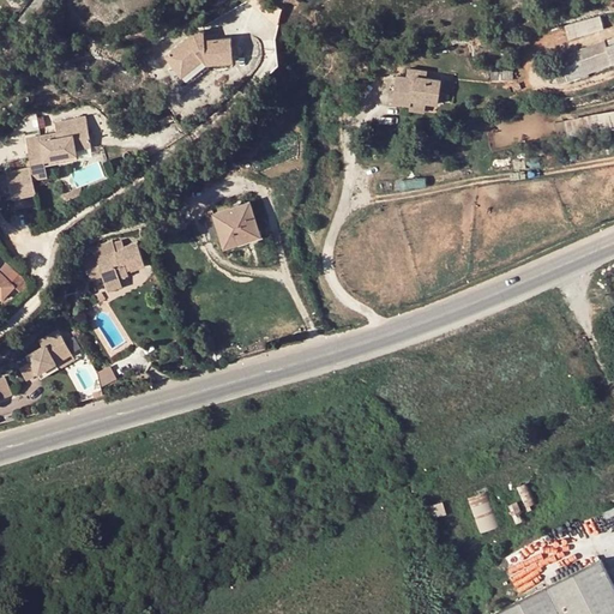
[(602,17),(566,23),(569,36),(603,30),(602,17)]
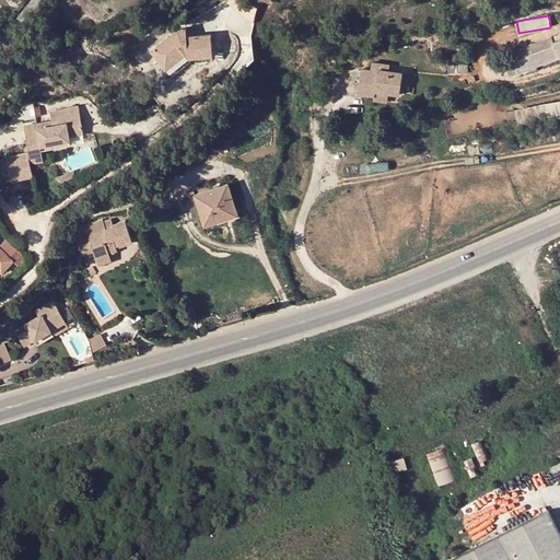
[(159,60),(165,69),(185,54),(189,58),(212,56),(210,34),(187,36),(186,28),(178,30),(151,50),(159,60)]
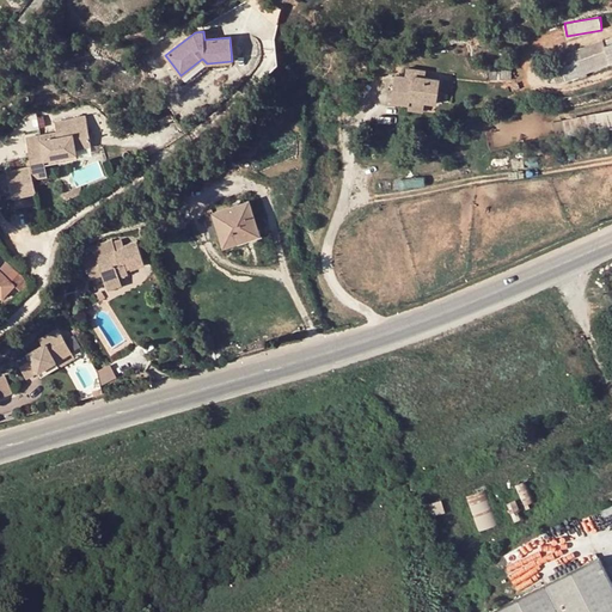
[(605,50),(560,66),(564,79),(609,62),(605,50)]
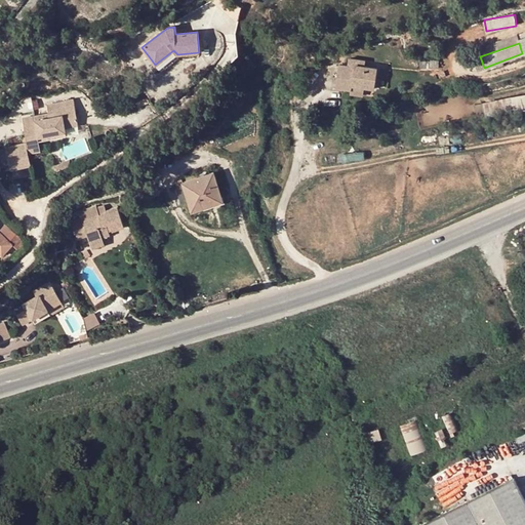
[(155,65),(149,56),(145,59),(157,75),(179,57),(177,54),(173,50),(155,65)]
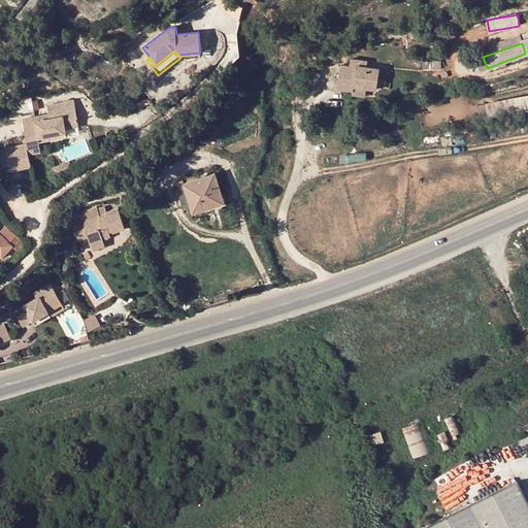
[(483,57),(476,60),(480,70),(487,68),(483,57)]
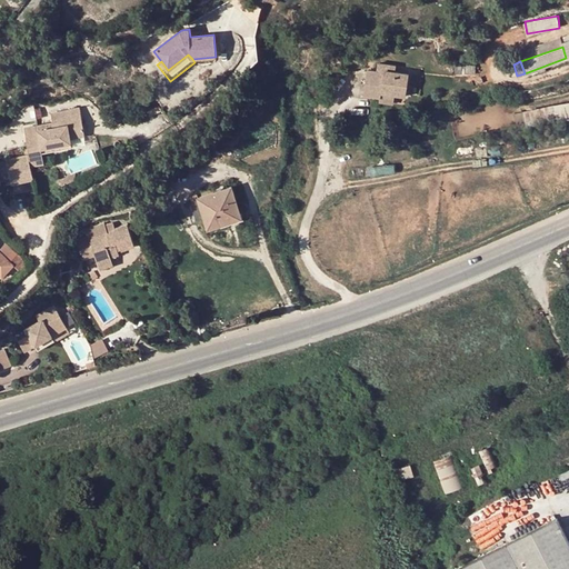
[(376,71),(366,70),(362,93),(372,95),(379,96),(380,91),(393,93),(406,95),(408,75),(395,72),(395,66),(377,63),(376,71)]
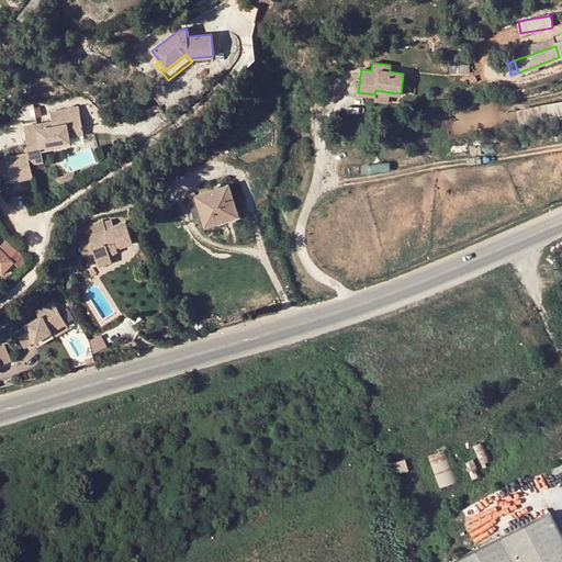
[(375,90),(374,94),(374,101),(388,102),(389,92),(375,90)]
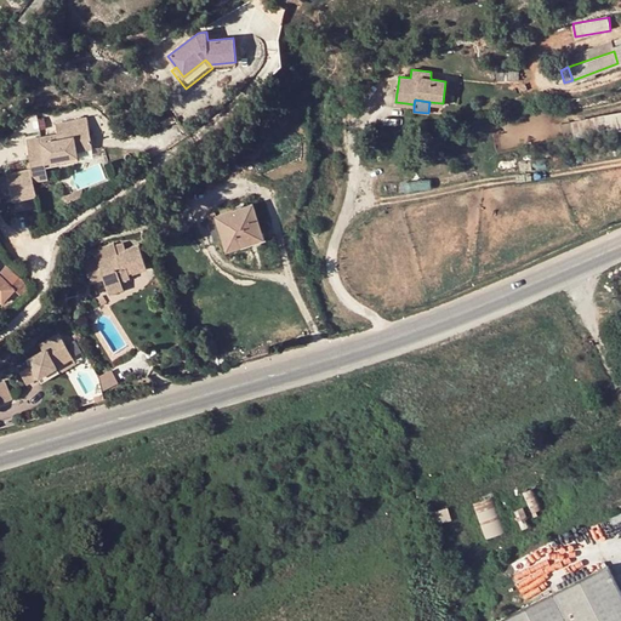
[(620,109),(571,119),(571,121),(560,123),(563,137),(574,135),(574,137),(620,129),(620,109)]
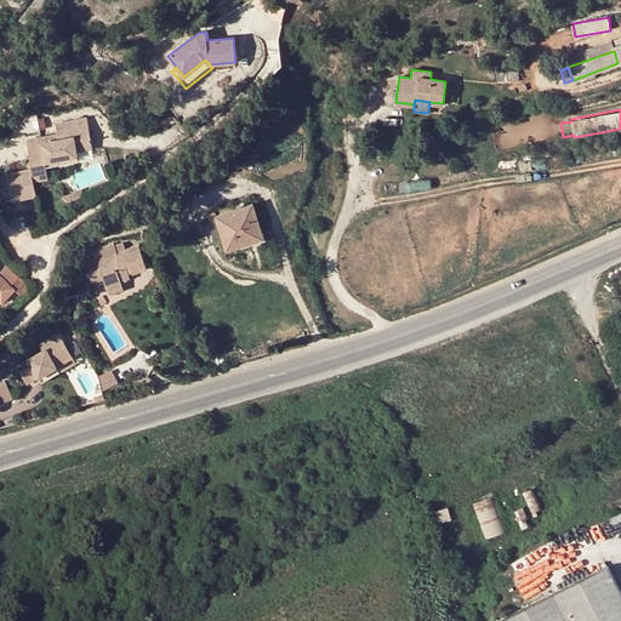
[(39,143),(26,146),(29,160),(24,161),(26,167),(5,172),(11,198),(36,193),(33,177),(46,175),(43,160),(75,153),(74,148),(89,144),(83,117),(52,123),(55,132),(36,136),(39,143)]
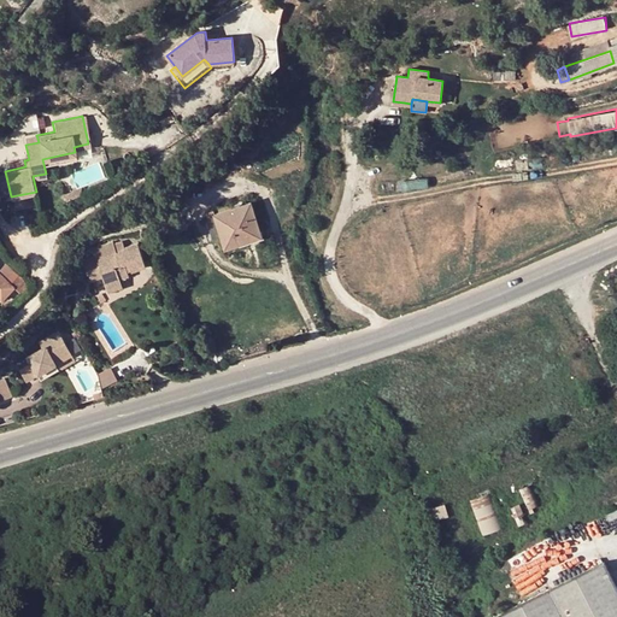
[(175,121),(171,116),(158,121),(160,127),(175,121)]
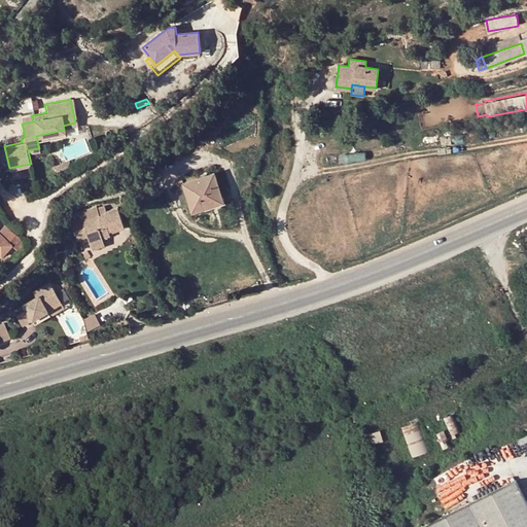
[(0,170),(9,168),(4,146),(3,143),(0,143),(0,170)]
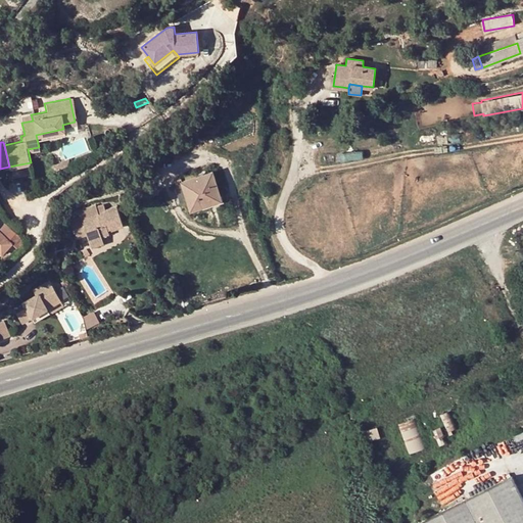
[(70,158),(52,167),(57,170),(69,164),(70,158)]
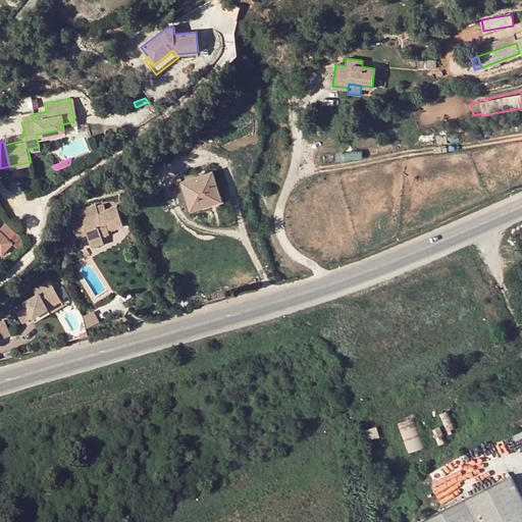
[(210,171),(180,180),(190,209),(202,205),(201,201),(218,195),(210,171)]
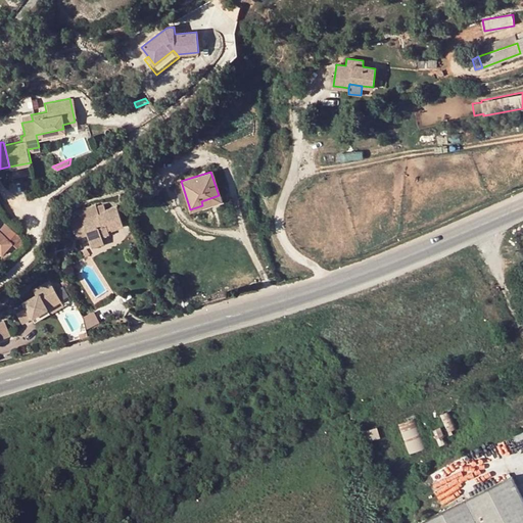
[(154,183),(141,191),(146,199),(159,192),(154,183)]
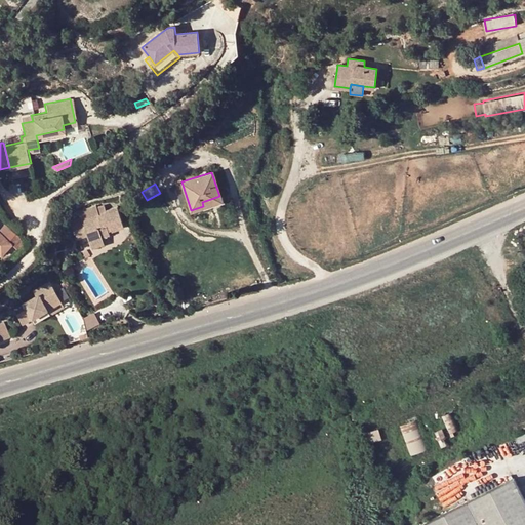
[(220,201),(219,196),(202,202),(203,206),(220,201)]
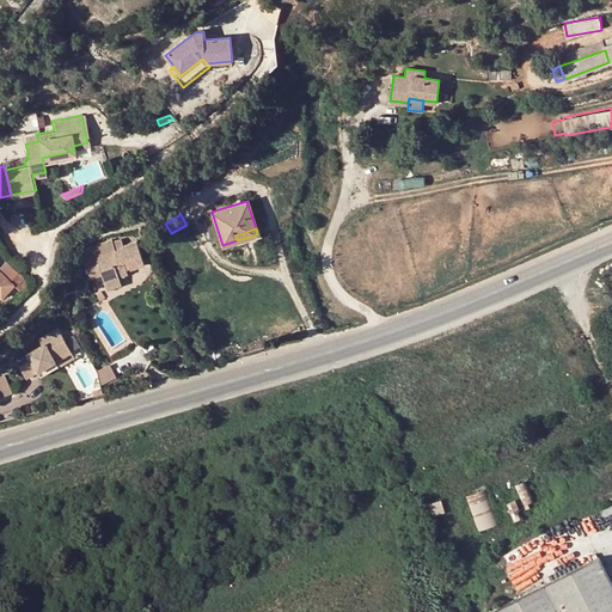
[(144,263),(136,242),(121,246),(120,240),(92,249),(93,256),(84,258),(91,280),(103,276),(104,281),(118,276),(128,274),(124,265),(128,263),(130,268),(144,263)]
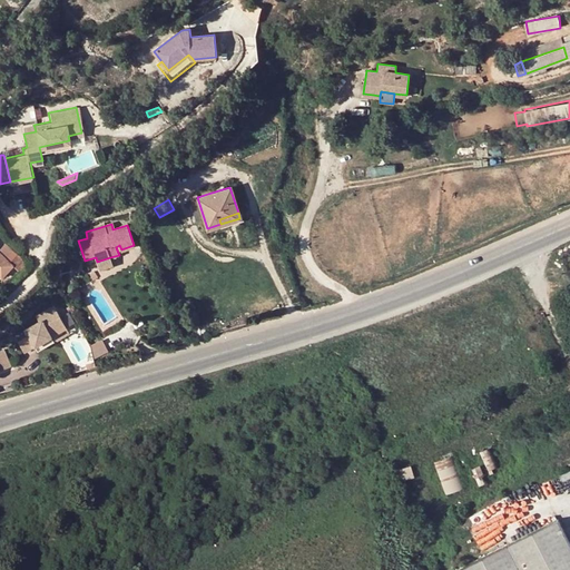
[(0,277),(11,266),(20,276),(28,268),(19,255),(9,265),(0,255),(0,277)]
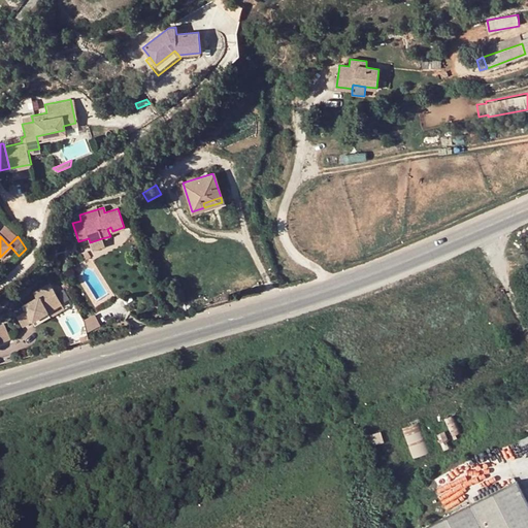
[(102,238),(90,242),(93,251),(105,246),(102,238)]
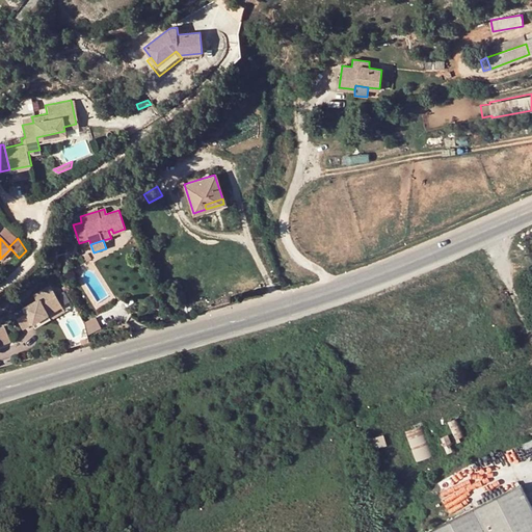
[(24,330),(60,308),(54,298),(48,288),(33,297),(36,301),(22,311),(26,316),(18,321),(24,330)]
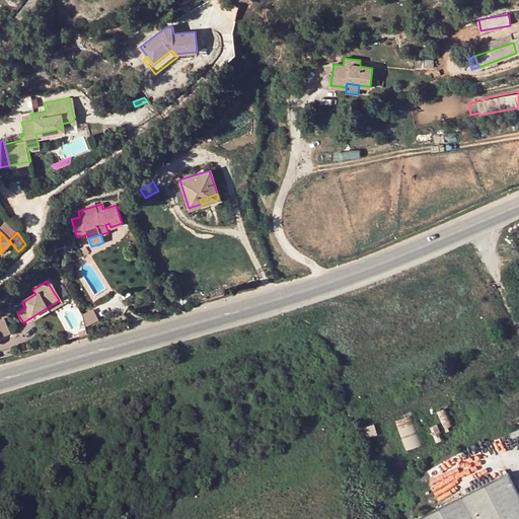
[(62,286),(53,291),(59,300),(67,295),(62,286)]
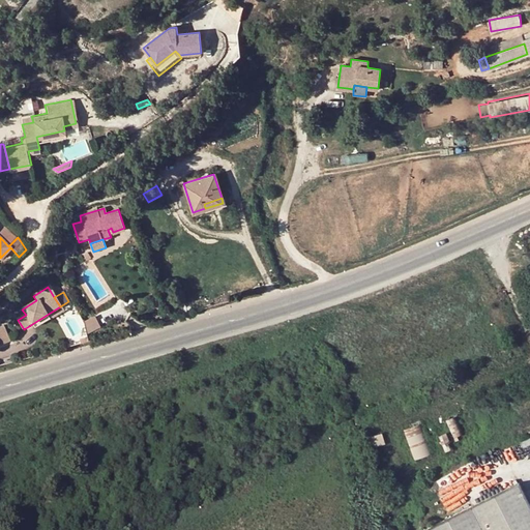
[(94,317),(83,323),(86,335),(99,329),(94,317)]
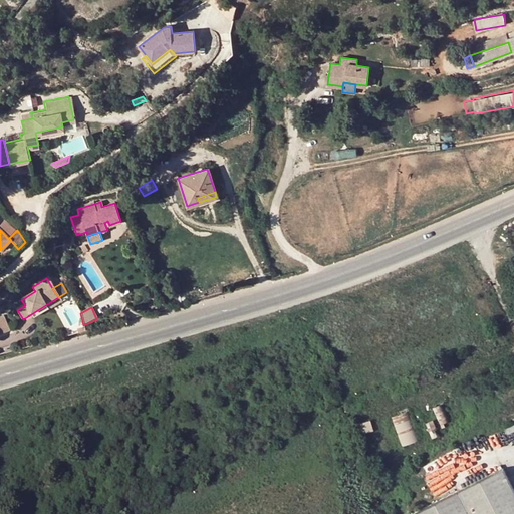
[(4,315),(2,316),(0,317),(0,333),(10,330),(4,315)]
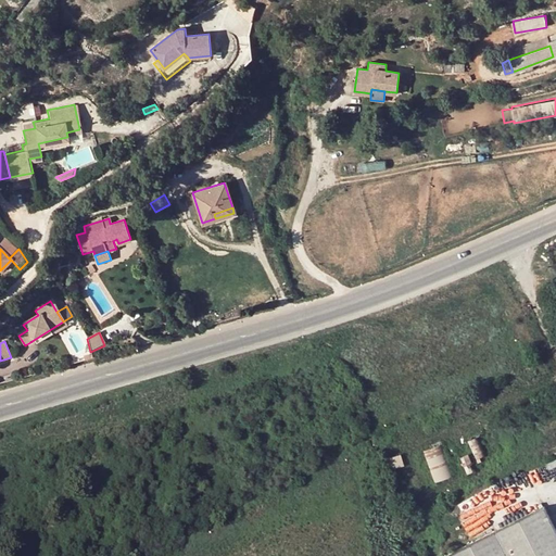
[(477,437),(467,441),(476,459),(485,455),(477,437)]
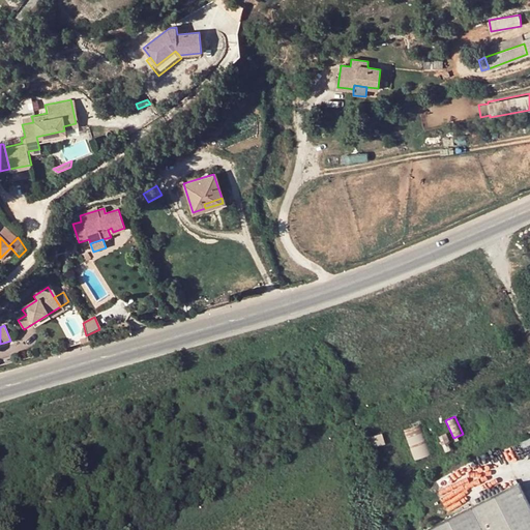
[(420,423),(404,431),(414,461),(431,454),(420,423)]
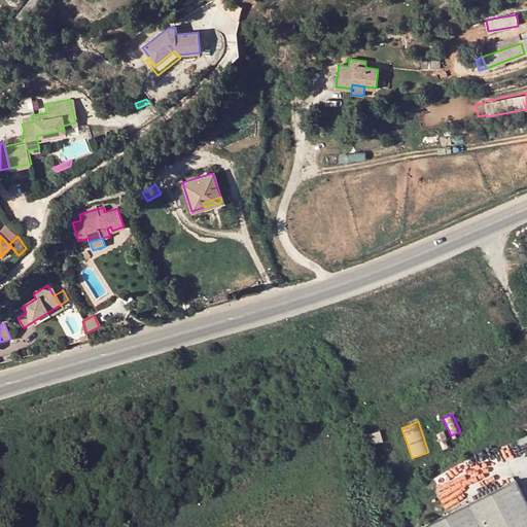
[(365,435),(369,445),(382,441),(379,431),(365,435)]
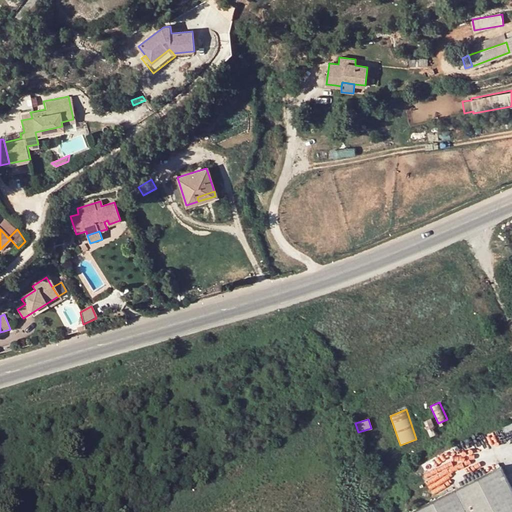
[(511,511),(511,489),(501,467),(410,511),(511,511)]
